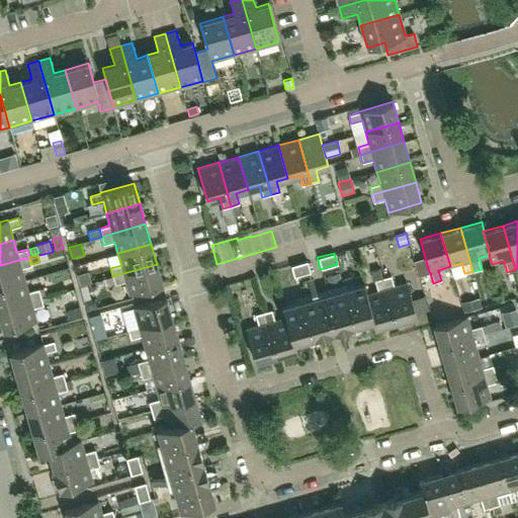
[(0,286),(24,280),(21,268),(32,265),(31,264),(29,257),(0,265),(0,286)]
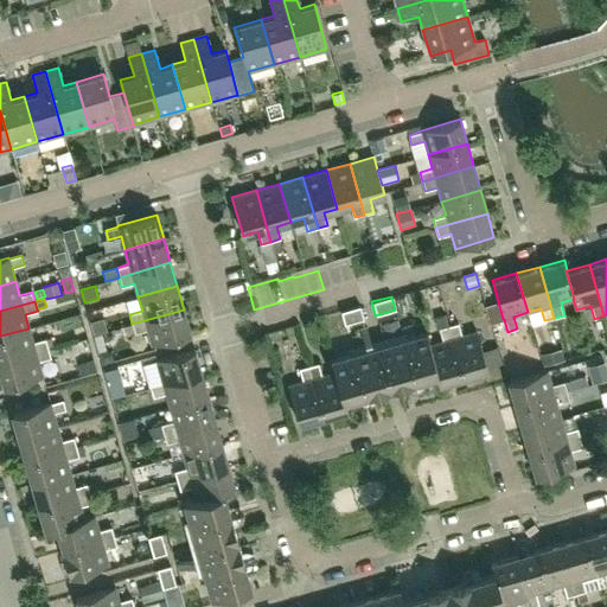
[(358,306),(339,311),(343,325),(362,319),(358,306)]
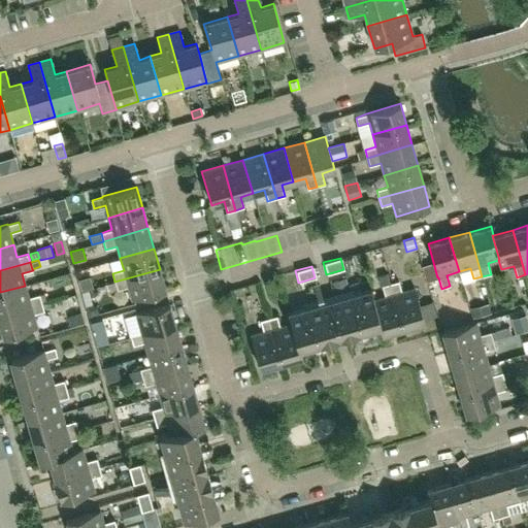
[(166,290),(160,269),(114,282),(118,290),(128,287),(132,299),(166,290)]
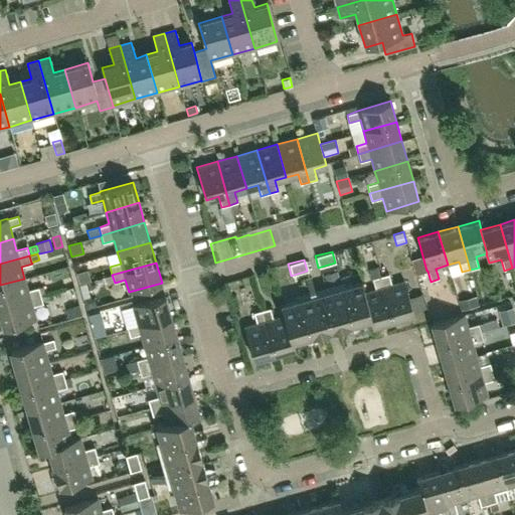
[(87,270),(75,273),(78,284),(91,281),(87,270)]
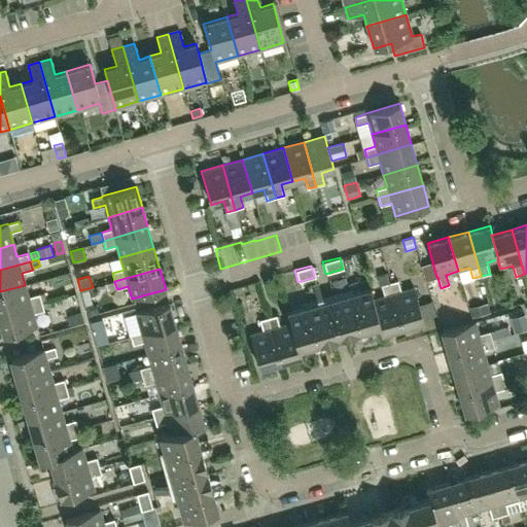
[(418,304),(414,287),(401,291),(397,280),(389,283),(402,327),(423,321),(423,319),(418,304)]
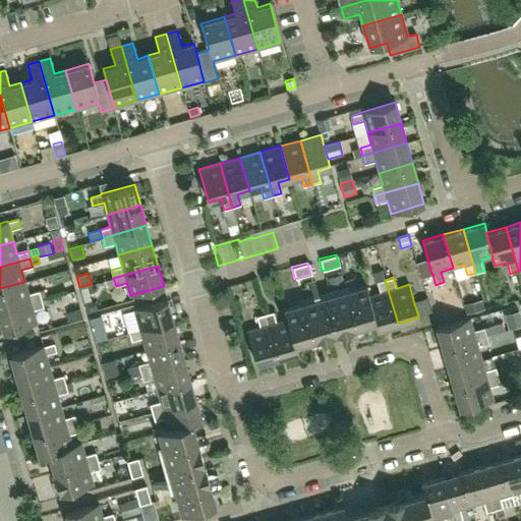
[(398,324),(385,280),(377,282),(380,293),(368,296),(367,296),(374,320),(377,330),(398,324)]
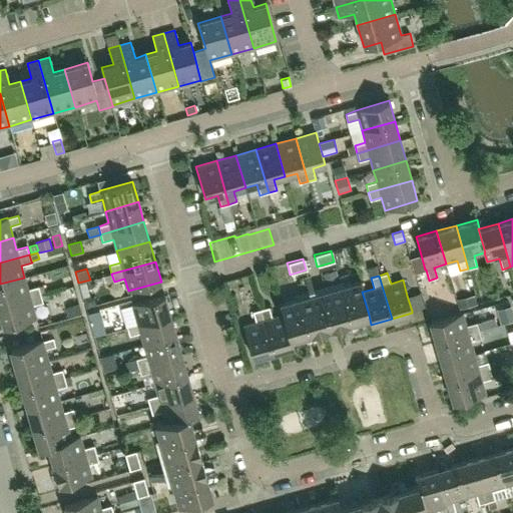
[(0,306),(41,295),(38,286),(28,289),(24,278),(0,284),(0,306)]
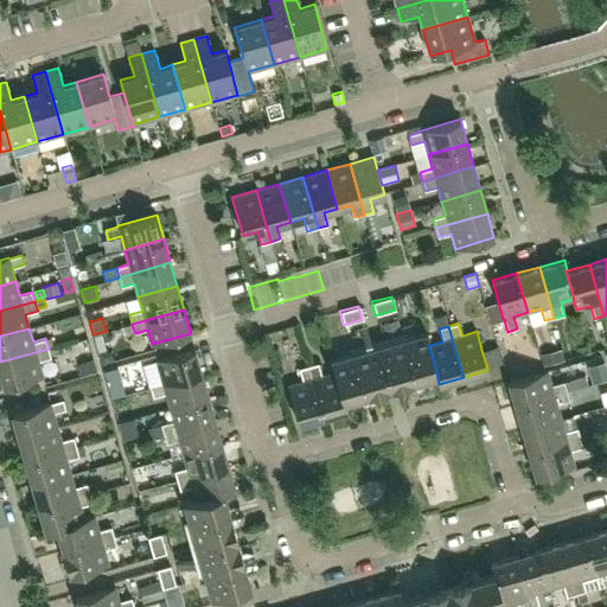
[(436,372),(428,345),(429,345),(426,332),(331,359),(334,372),(337,371),(345,400),(436,372)]
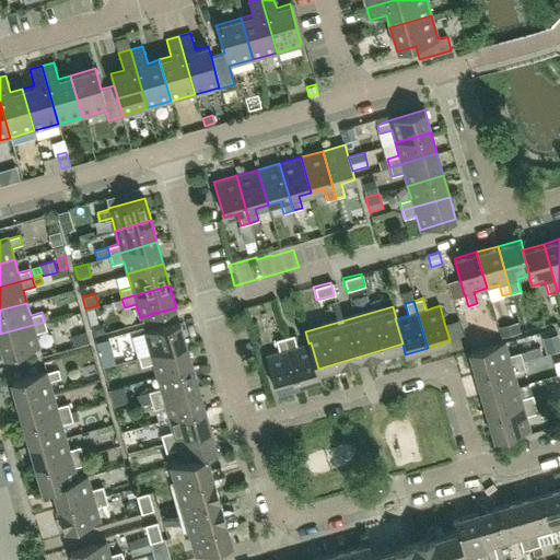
[(459,318),(444,323),(450,339),(464,335),(459,318)]
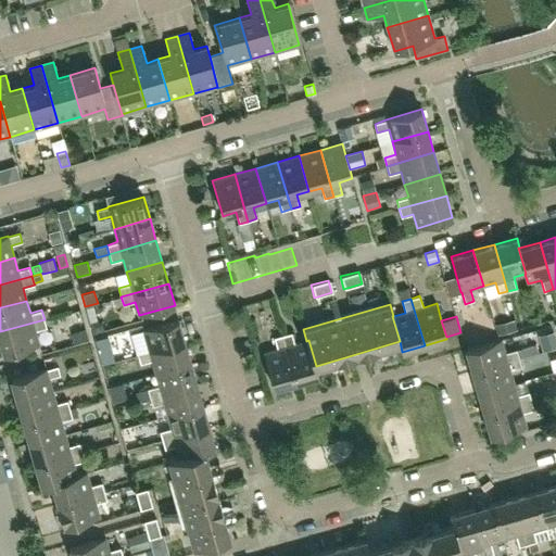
[(513,318),(495,324),(497,335),(516,330),(513,318)]
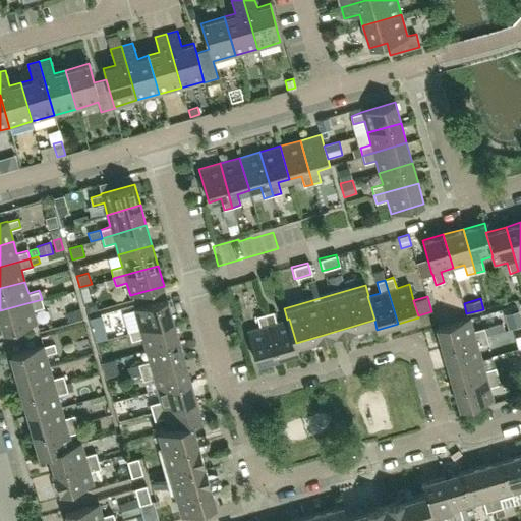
[(37,323),(33,310),(44,307),(42,299),(0,310),(0,321),(3,332),(37,323)]
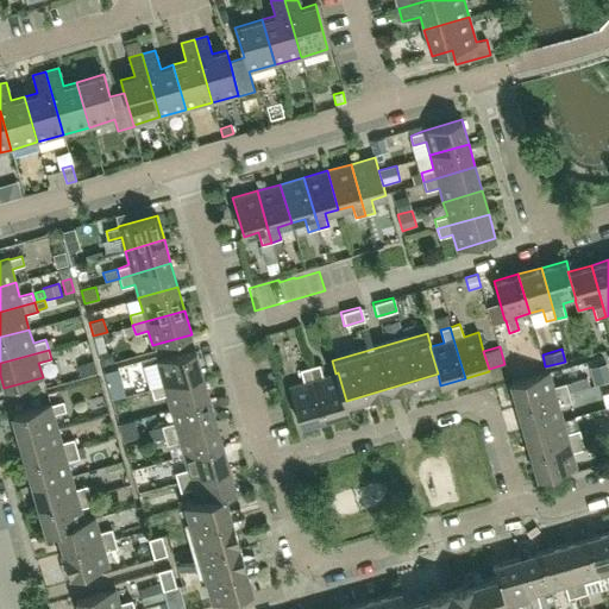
[(202,374),(195,350),(157,360),(161,376),(149,380),(151,389),(202,374)]
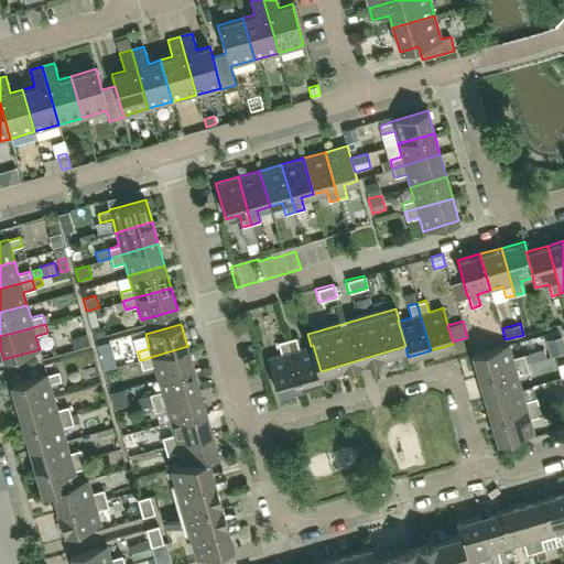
[(97,325),(90,326),(94,338),(105,335),(104,328),(97,325)]
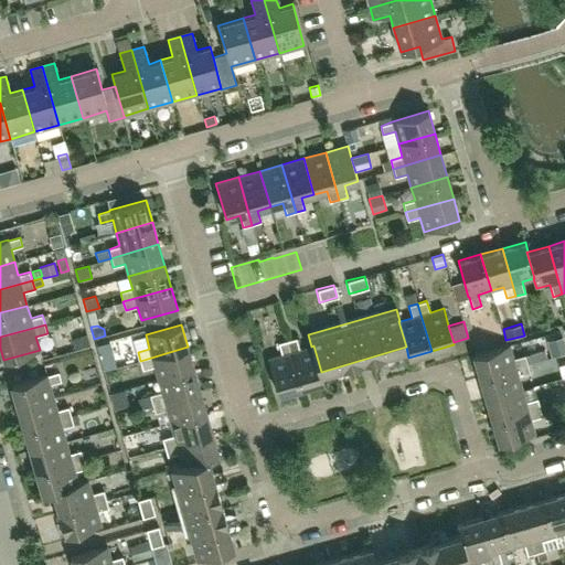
[(86,333),(72,338),(75,349),(89,344),(86,333)]
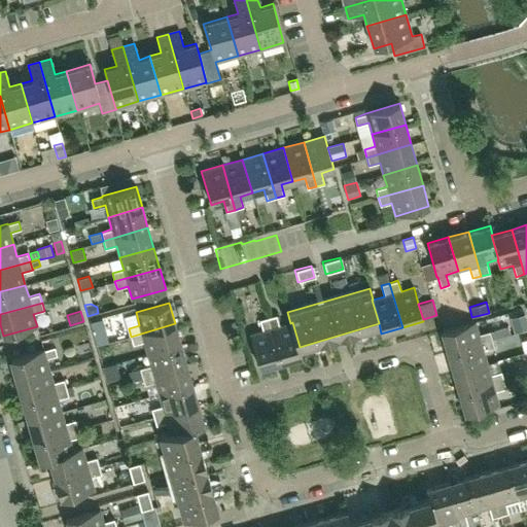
[(292,322),(290,323),(279,326),(276,315),(268,317),(281,362),(302,356),(300,347),(292,322)]
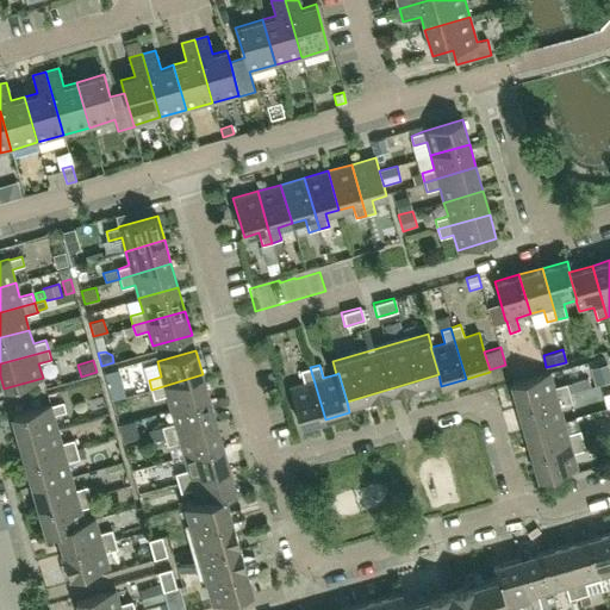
[(118,367),(103,371),(106,381),(120,378),(118,367)]
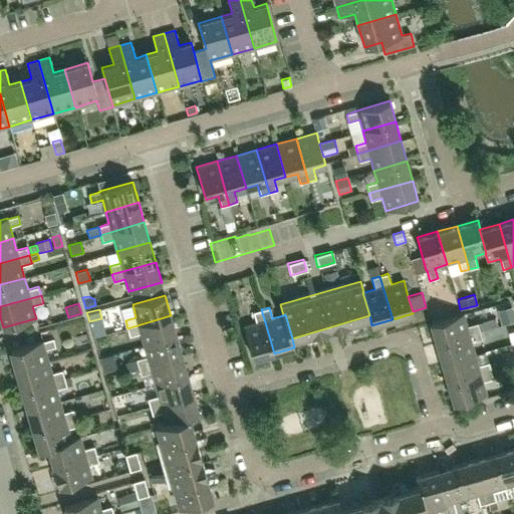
[(274,353),(261,309),(253,312),(256,322),(244,326),(253,359),(274,353)]
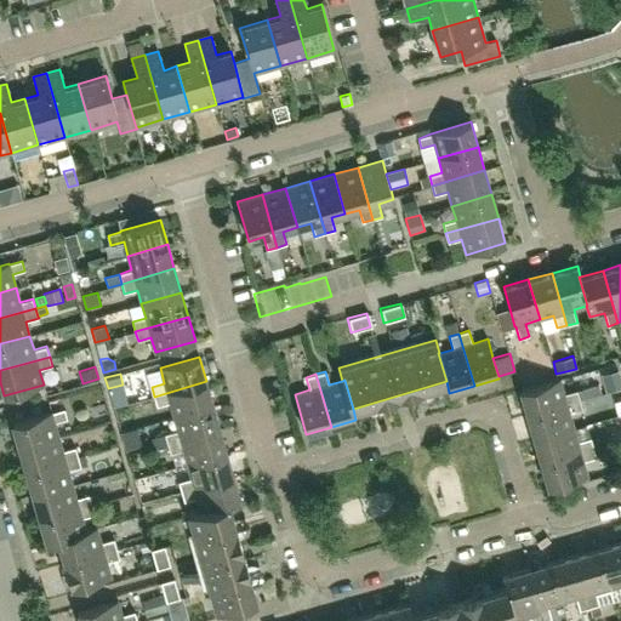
[(580,400),(576,391),(564,394),(559,379),(520,391),(527,415),(580,400)]
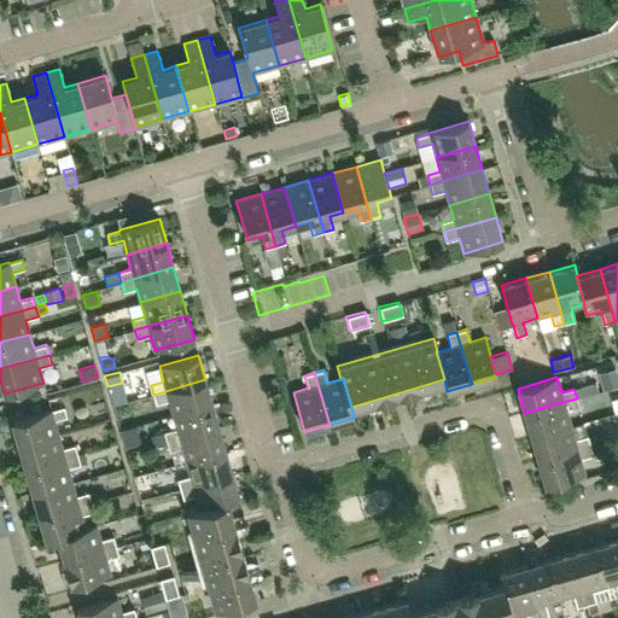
[(213,403),(205,379),(153,395),(156,404),(169,401),(173,415),(213,403)]
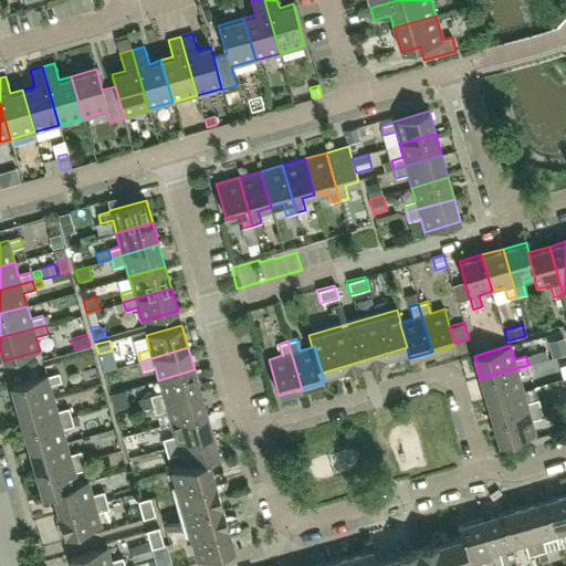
[(546,349),(525,356),(528,365),(548,358),(546,349)]
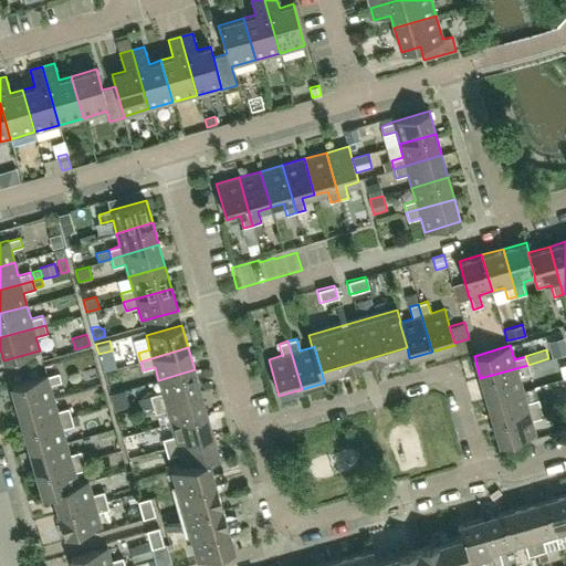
[(523,389),(519,377),(531,374),(528,365),(480,378),(486,400),(523,389)]
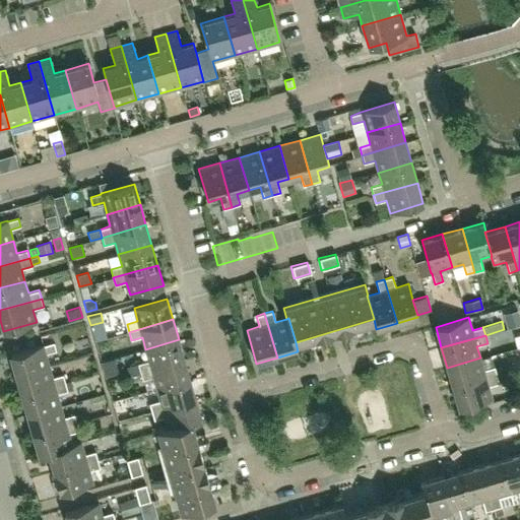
[(184,360),(179,339),(145,349),(148,361),(138,364),(140,372),(184,360)]
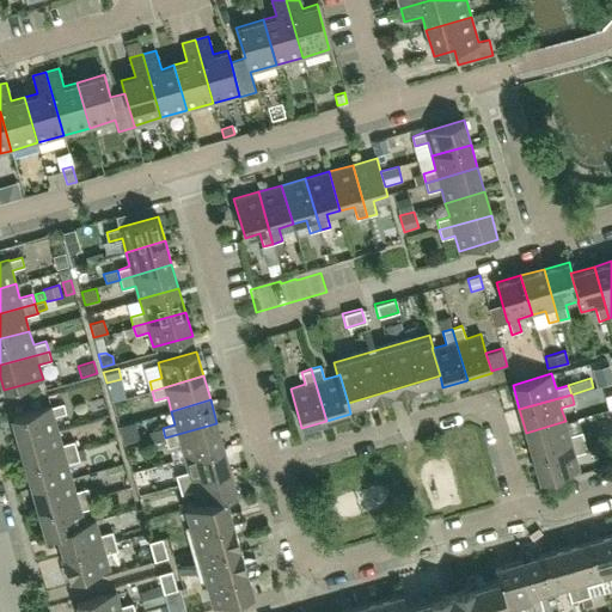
[(57,430),(54,417),(66,414),(63,404),(50,408),(50,407),(12,417),(18,441),(57,430)]
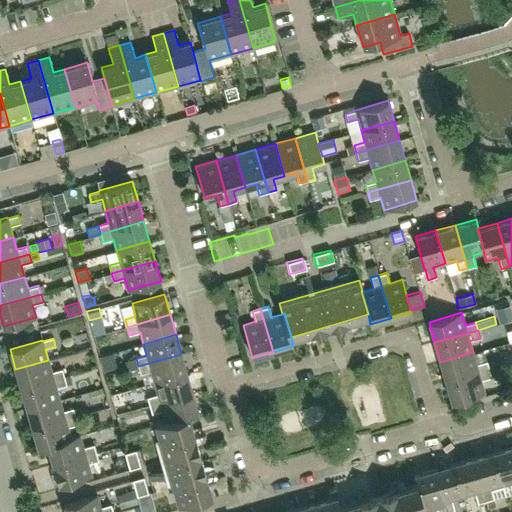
[(489,369),(487,361),(476,364),(473,352),(440,362),(446,382),(489,369)]
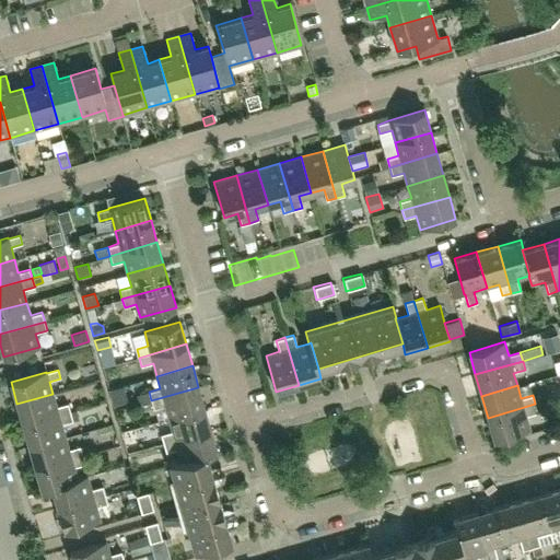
[(205,409),(198,387),(151,400),(153,409),(165,406),(168,419),(205,409)]
